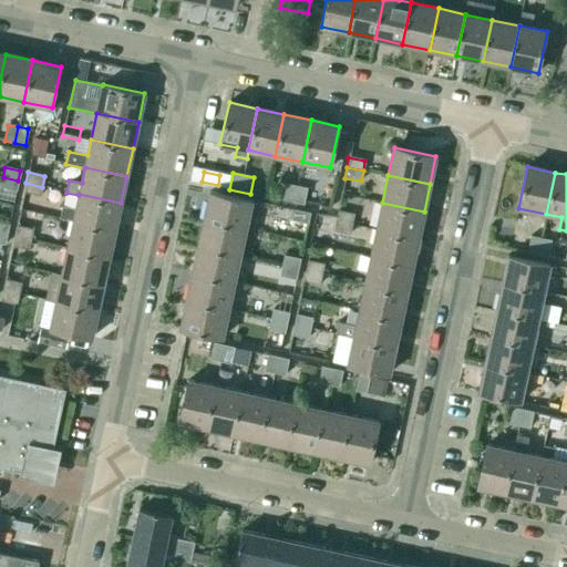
[(17,192),(18,181),(3,177),(1,188),(17,192)]
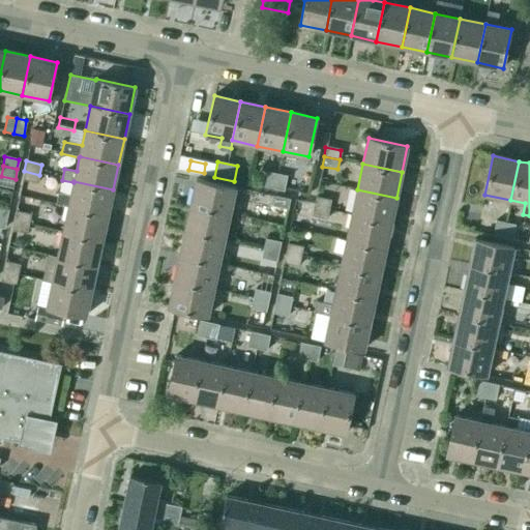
[(275,187),(278,172),(268,170),(265,185),(275,187)]
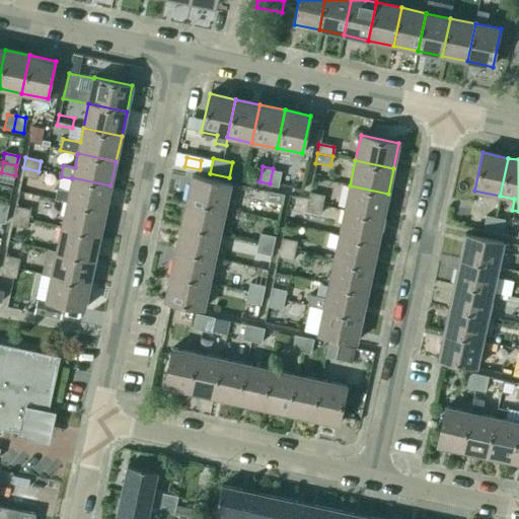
[(36,179),(39,171),(23,167),(22,177),(36,179)]
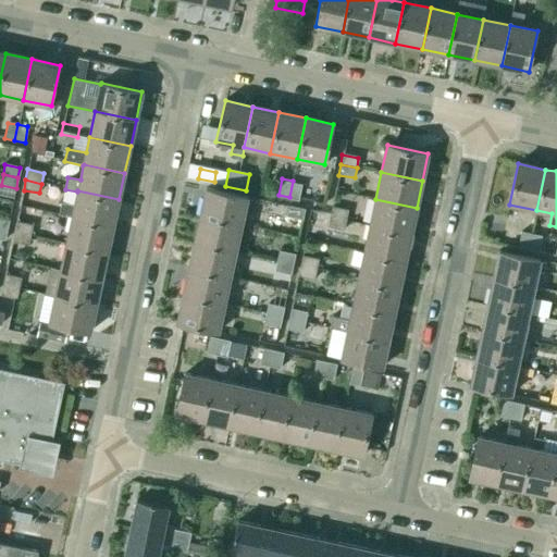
[(293,181),(289,197),(300,198),(304,183),(293,181)]
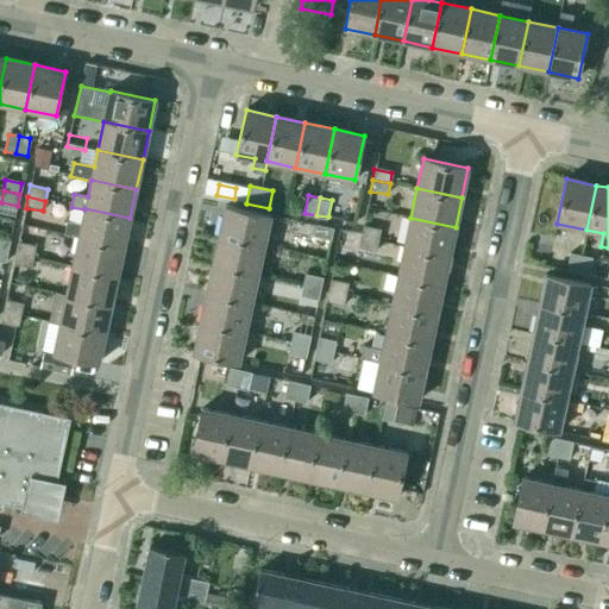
[(219,236),(263,245),(270,215),(225,206),(219,236)]
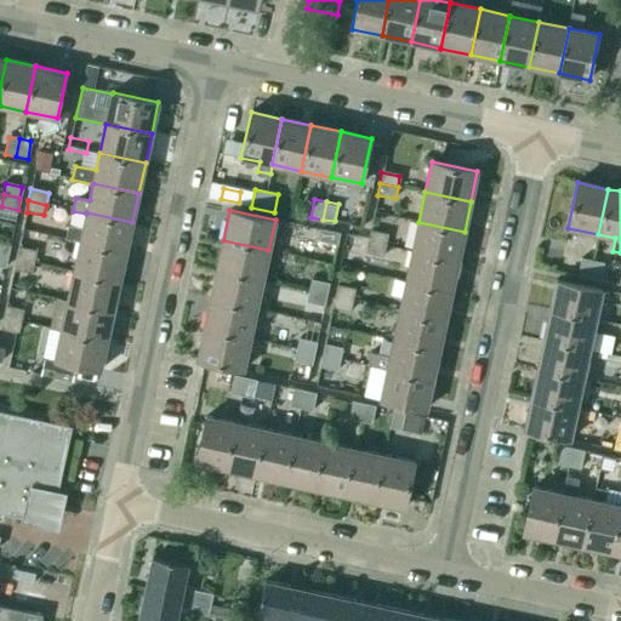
[(126,251),(132,222),(86,212),(86,214),(84,228),(69,224),(66,238),(80,241),(126,251)]
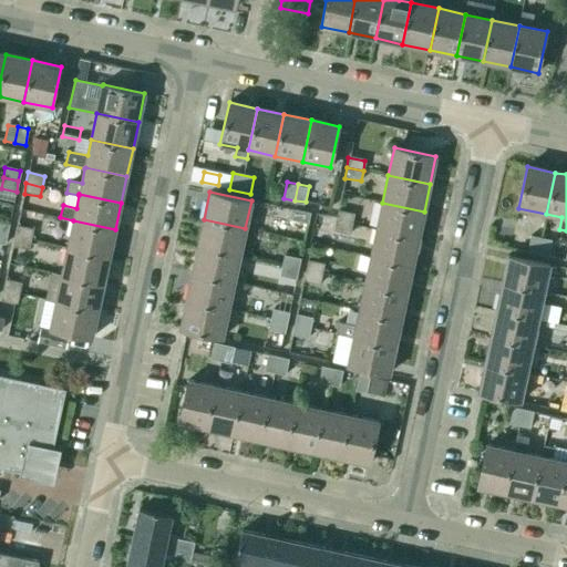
[(418,238),(424,212),(382,203),(377,229),(418,238)]
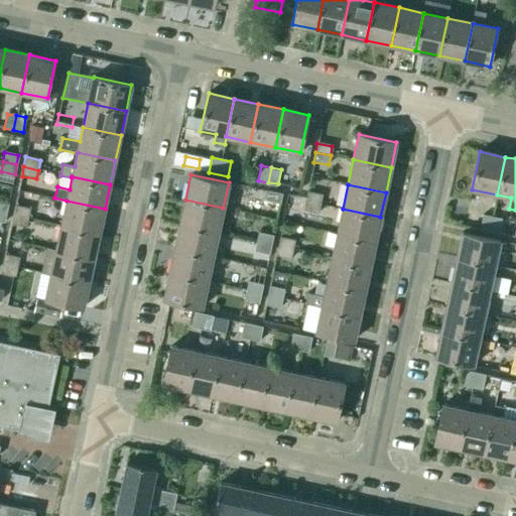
[(267,190),(265,202),(262,217),(276,220),(281,194),(267,190)]
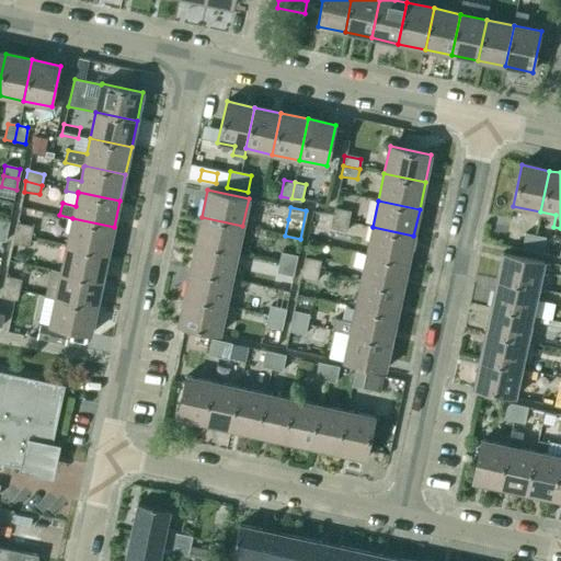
[(333,208),(331,219),(347,222),(350,212),(333,208)]
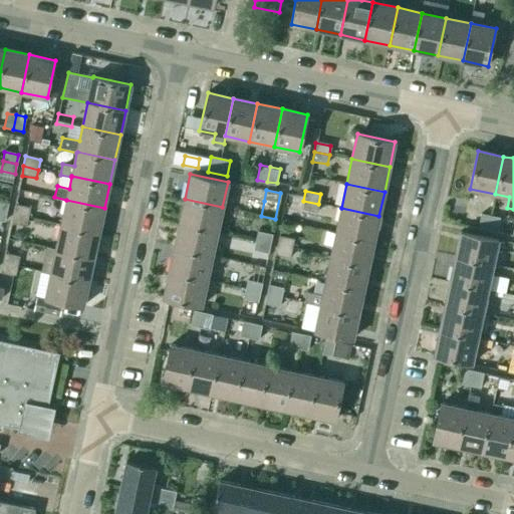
[(217,232),(222,207),(185,199),(180,224),(217,232)]
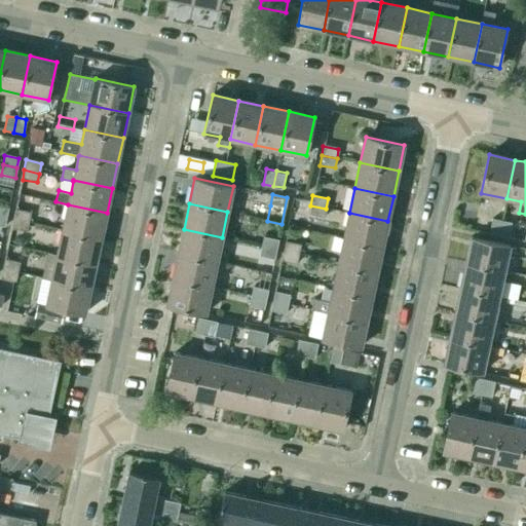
[(68,204),(63,230),(102,238),(107,213),(68,204)]
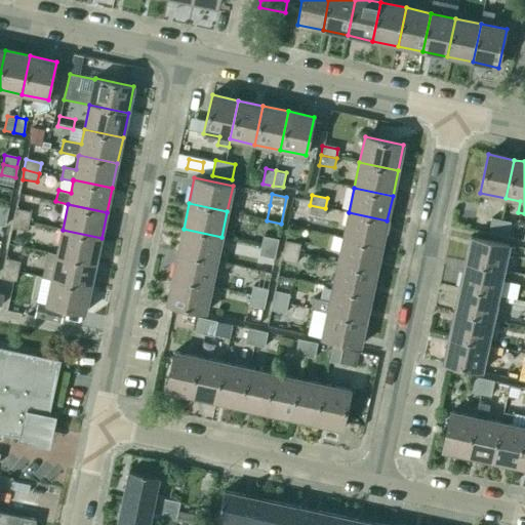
[(325,208),(310,205),(309,214),(323,217),(325,208)]
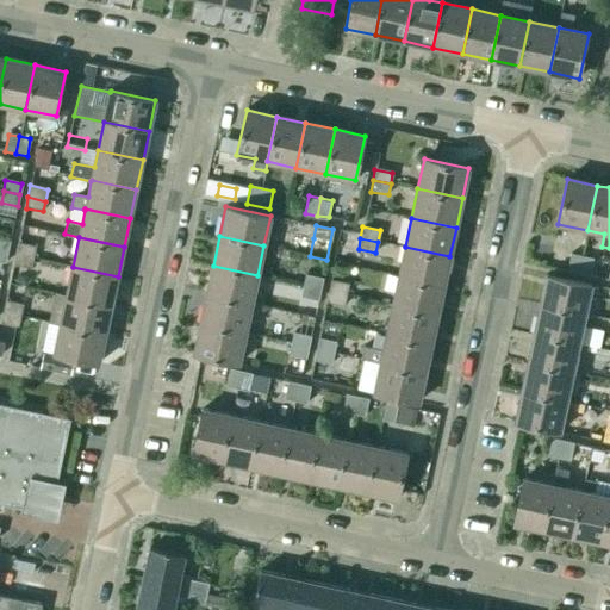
[(18,243),(16,255),(33,259),(35,247),(18,243)]
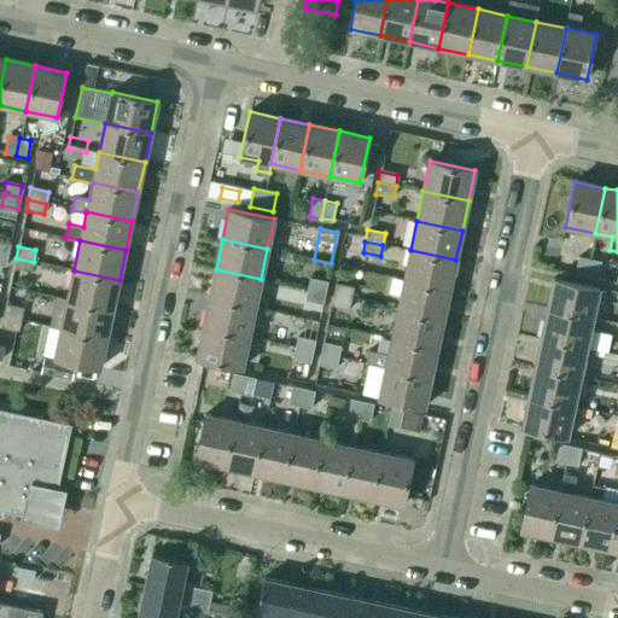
[(449,290),(455,260),(410,250),(403,280),(449,290)]
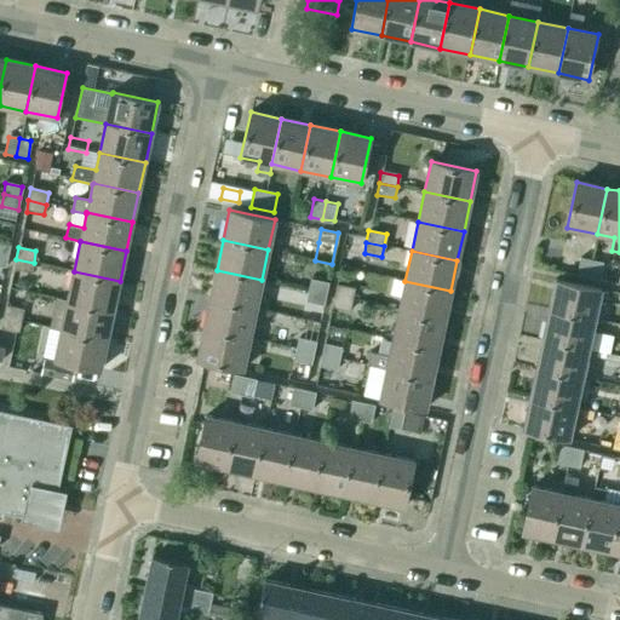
[(577,277),(587,279),(592,260),(580,258),(577,277)]
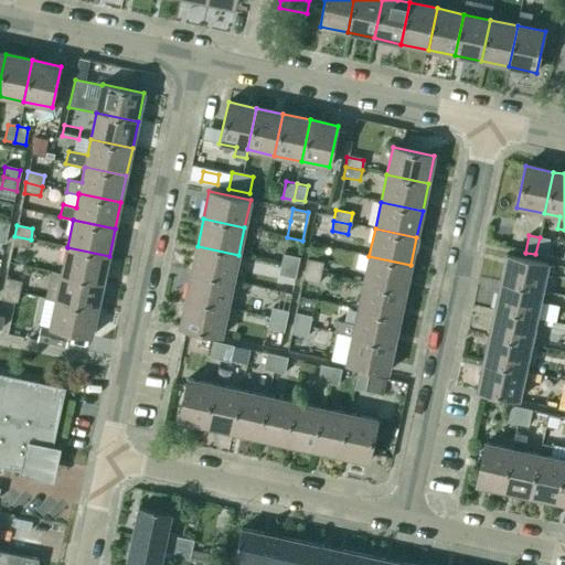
[(31,240),(14,236),(12,246),(29,249),(31,240)]
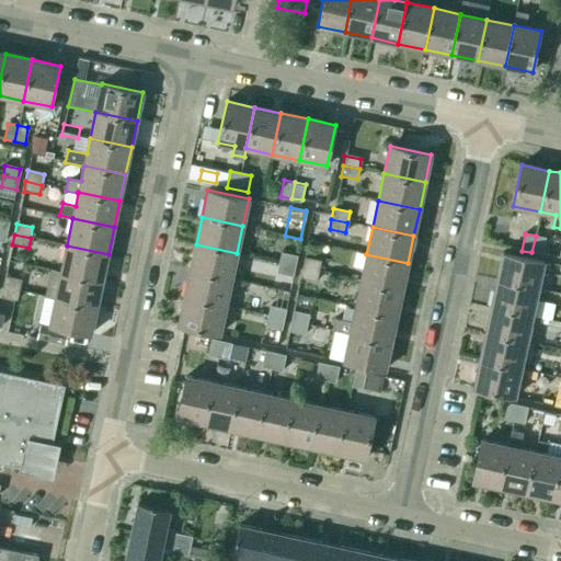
[(542,254),(546,238),(536,236),(531,252),(542,254)]
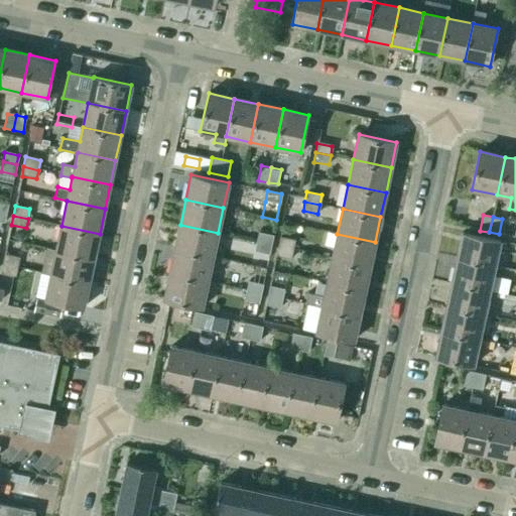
[(213,257),(218,233),(180,225),(174,249),(213,257)]
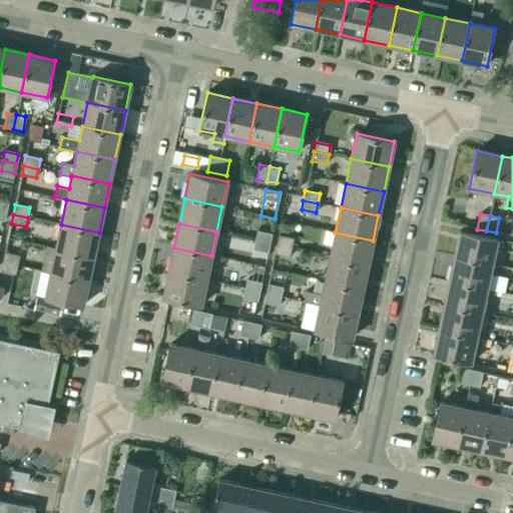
[(99,232),(61,224),(56,248),(93,257),(99,232)]
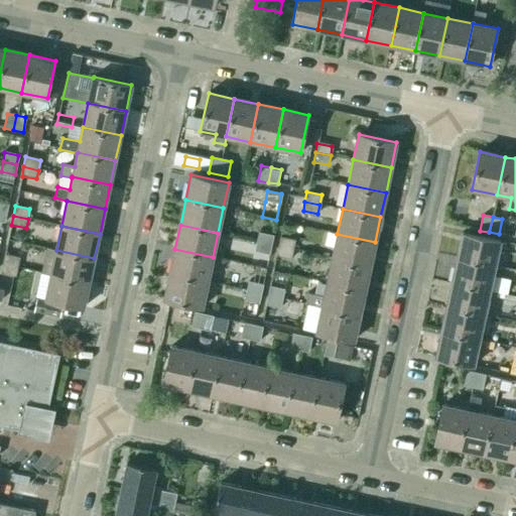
[(257,242),(271,245),(273,236),(259,233),(257,242)]
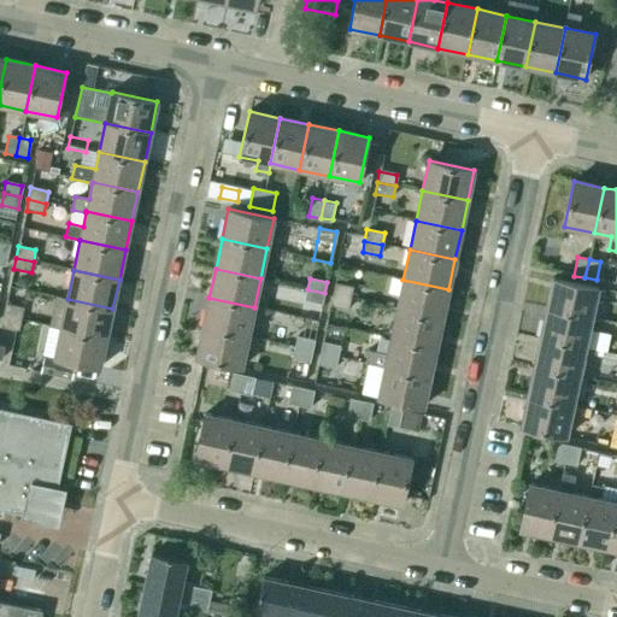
[(552,278),(546,309),(592,318),(595,301),(603,303),(605,292),(598,289),(598,288),(552,278)]
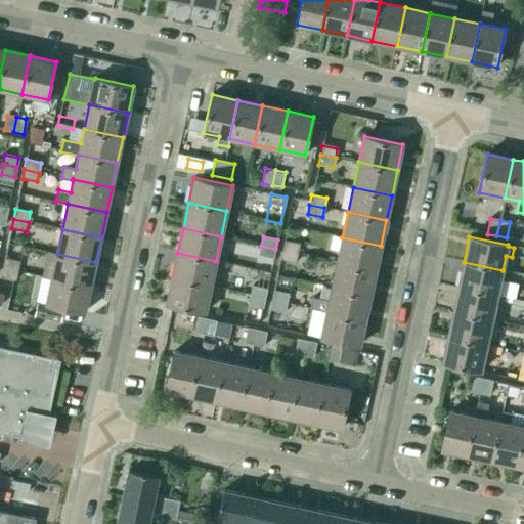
[(337,262),(376,270),(381,246),(342,237),(337,262)]
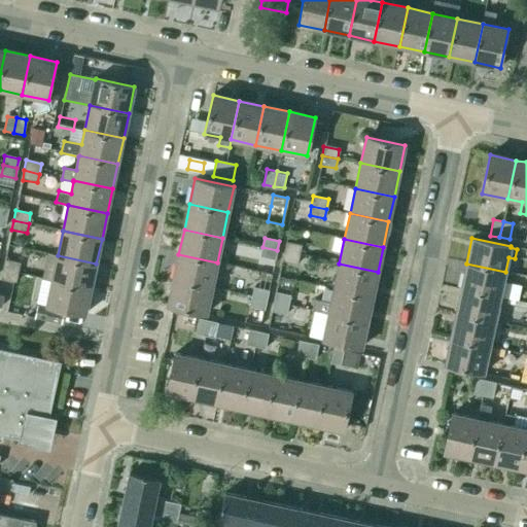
[(283,252),(299,255),(301,246),(285,243),(283,252)]
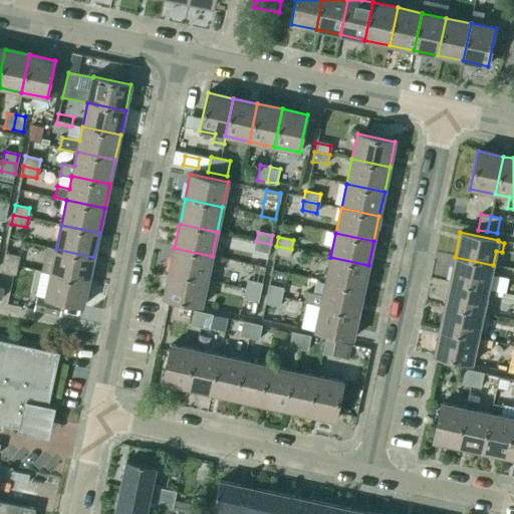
[(268,254),(270,244),(256,241),(254,251),(268,254)]
